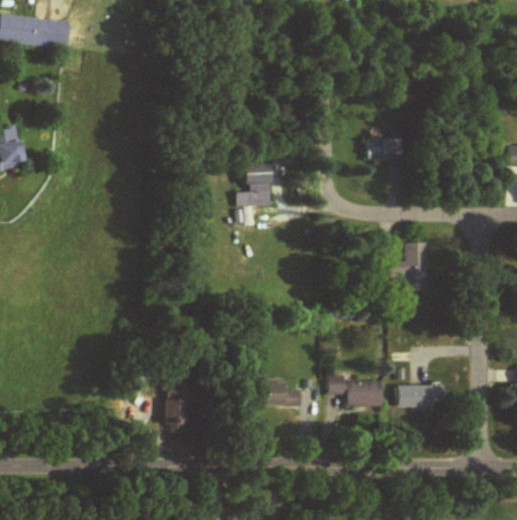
[(0,32),(0,42),(66,50),(70,22),(2,14),(0,32)]
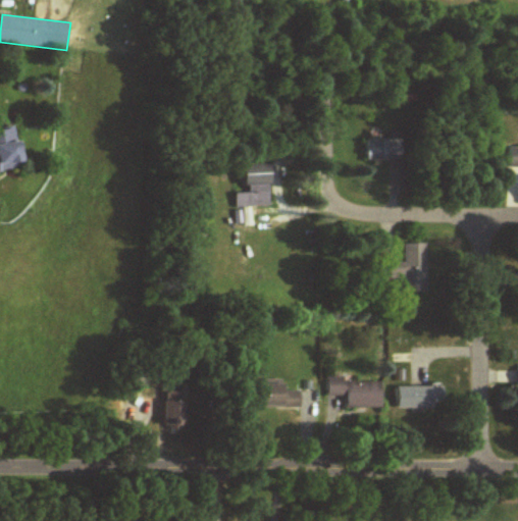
[(0,171),(26,168),(20,126),(0,129),(0,171)]
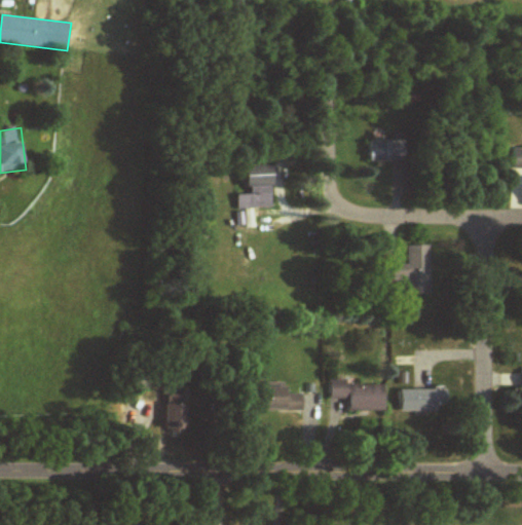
[(405,141),(373,141),(373,161),(405,161),(405,141)]
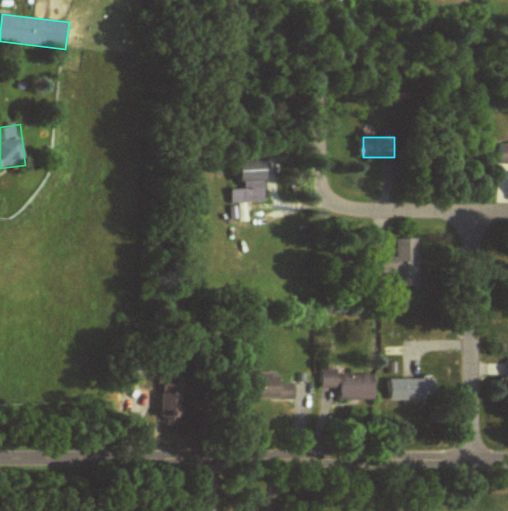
[(267,160),(242,161),(242,189),(235,190),(235,203),(268,202),(267,160)]
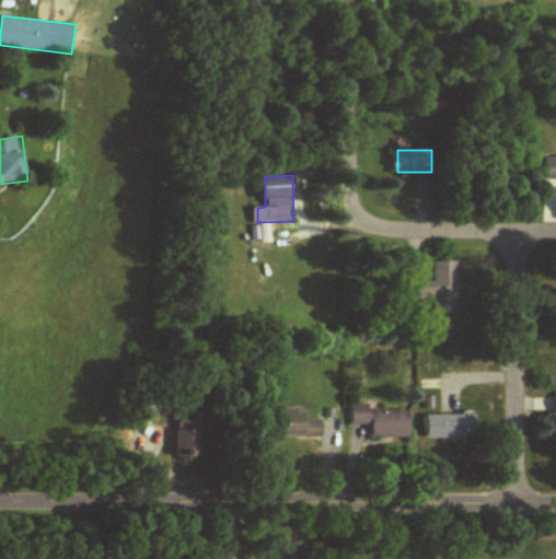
[(461,260),(438,260),(439,278),(412,279),(412,298),(439,298),(440,314),(462,314),(461,260)]
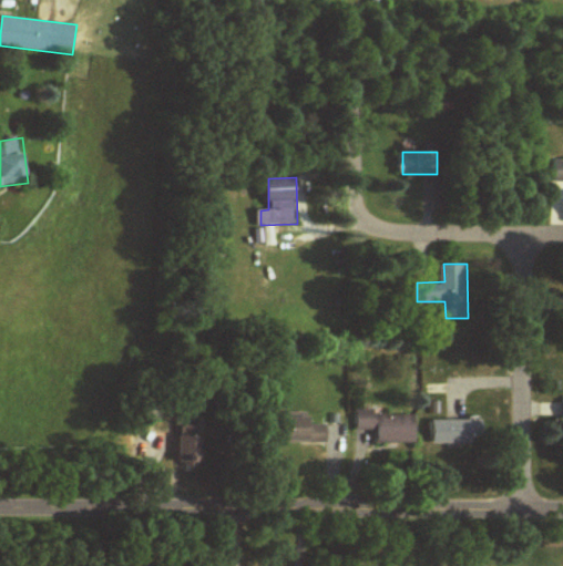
[(417,413),(376,413),(376,408),(358,408),(358,429),(378,429),(378,442),(417,442),(417,413)]
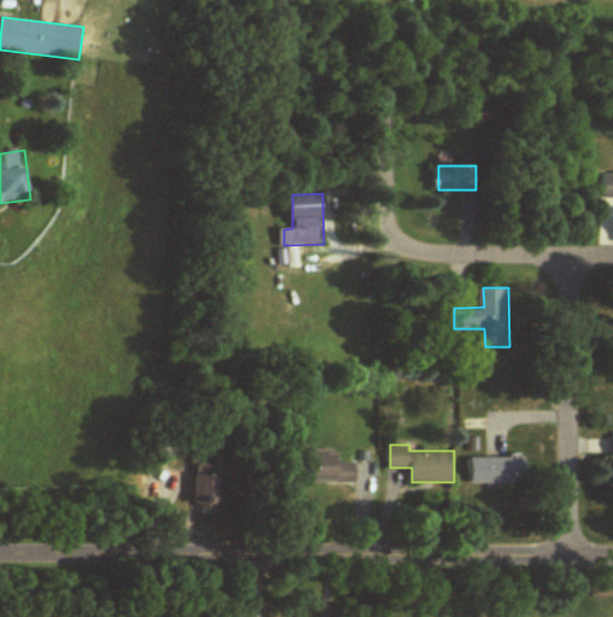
[(299,482),(356,482),(356,461),(337,461),(337,452),(299,452),(299,482)]
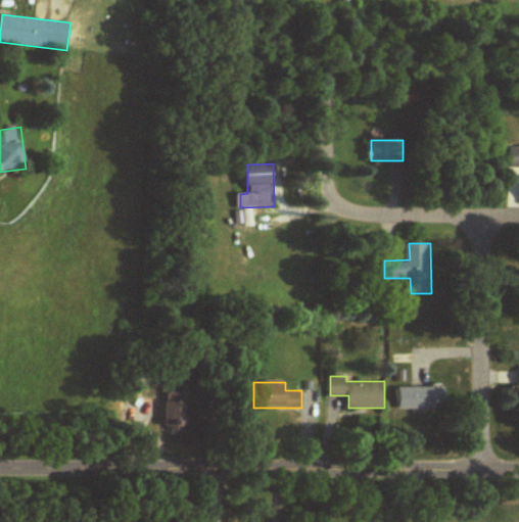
[(399,386),(399,408),(443,408),(443,386),(399,386)]
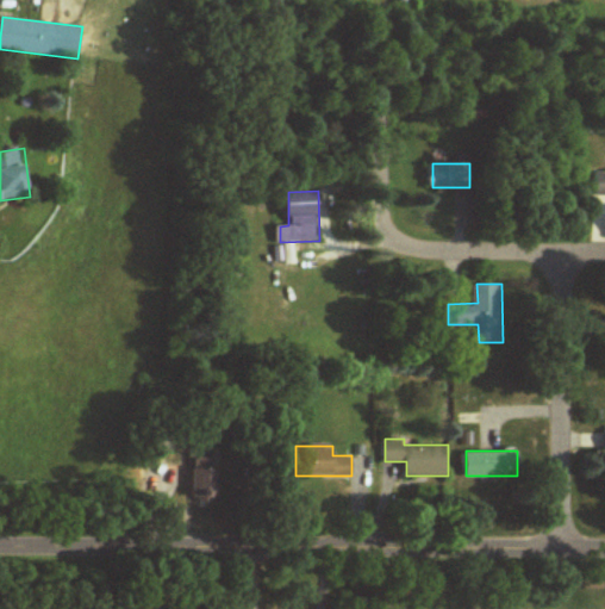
[(217,457),(193,457),(193,502),(217,502),(217,457)]
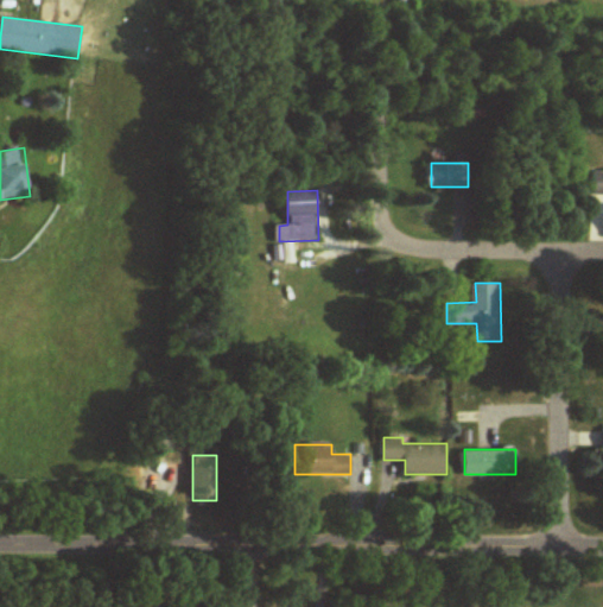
All buildings are outlined.
